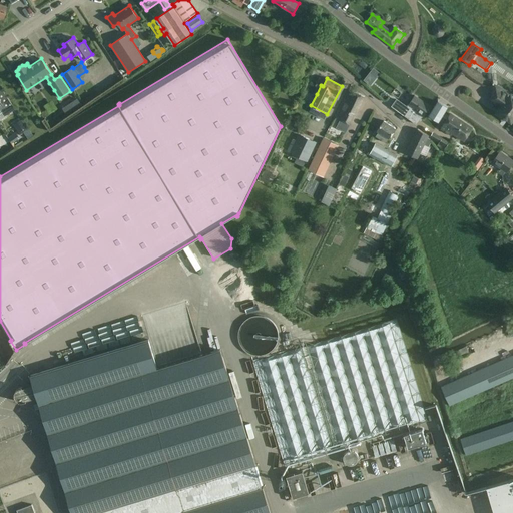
[(512,98),(509,96),(508,96),(496,88),(491,98),(502,106),(497,113),(511,123),(512,119),(512,98)]
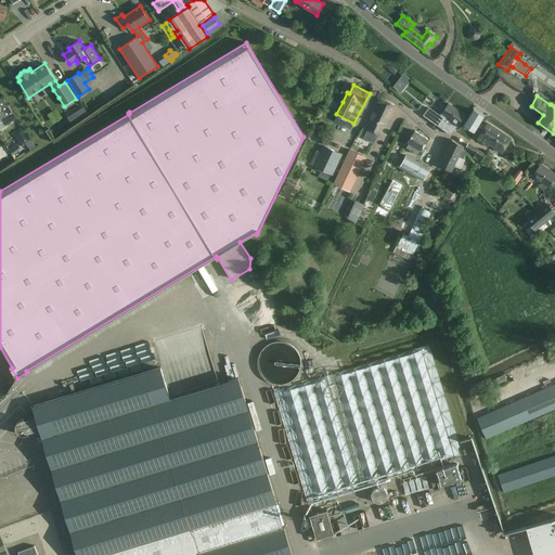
[(0,116),(0,117),(5,126),(16,118),(2,98),(0,99),(0,116)]
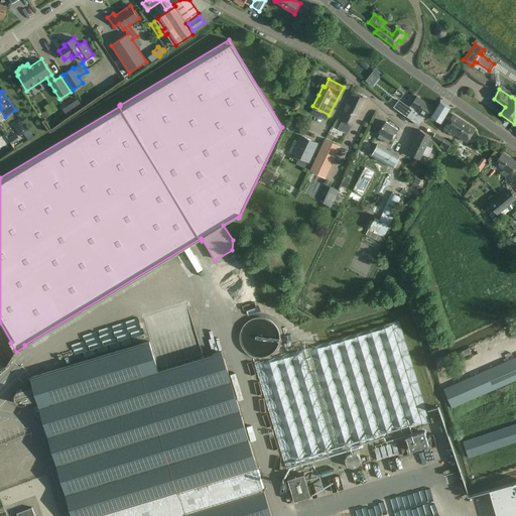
[(340,119),(352,125),(365,98),(354,92),(340,119)]
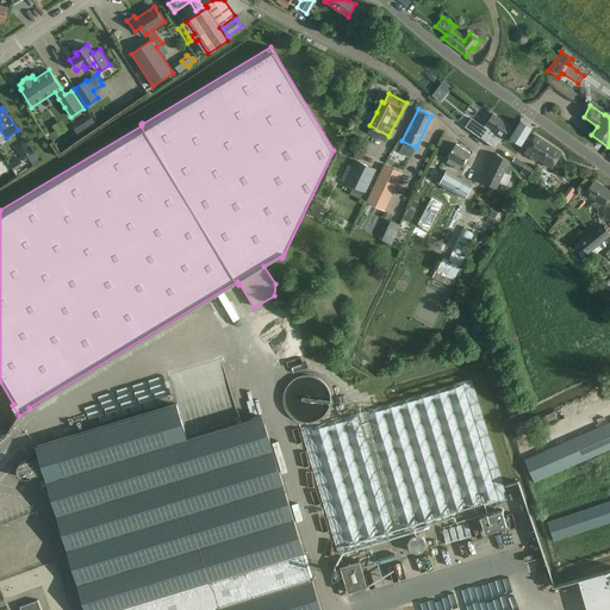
[(466,125),(465,126),(471,130),(478,136),(484,139),(485,141),(495,148),(500,139),(510,126),(493,114),(489,120),(484,126),(472,118),(466,125)]
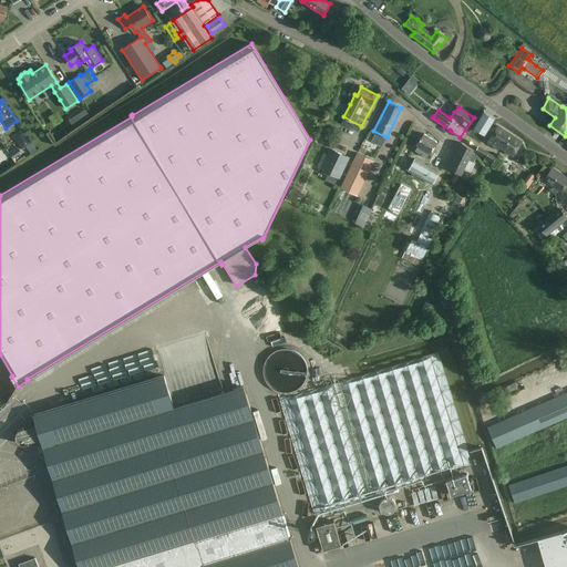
[(85,110),(72,119),(78,125),(90,117),(85,110)]
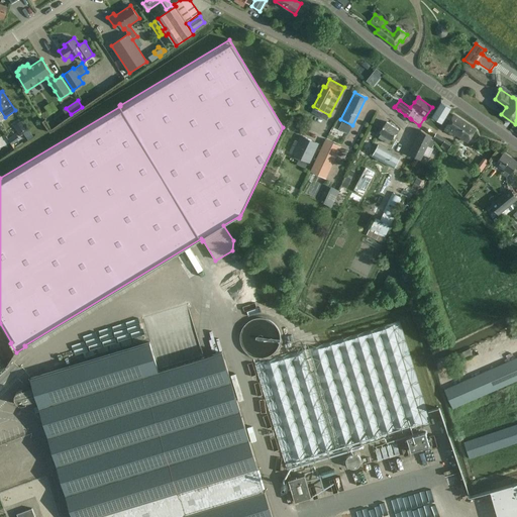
[(441,102),(436,110),(432,115),(441,121),(450,108),(441,102)]
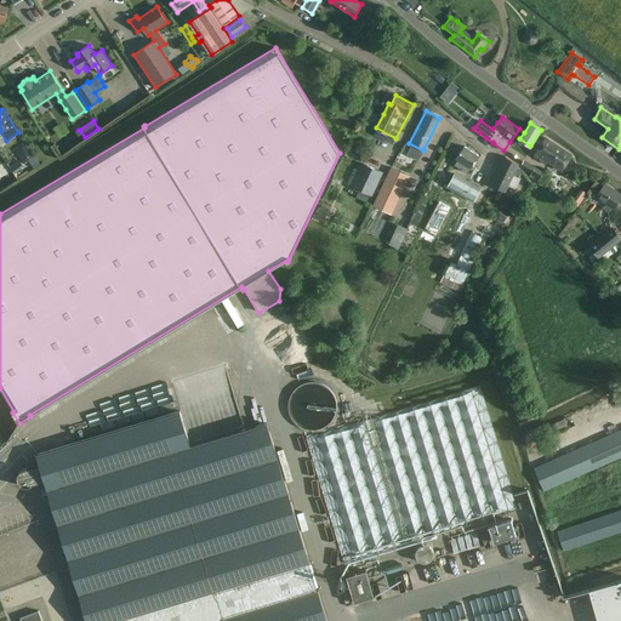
[(547,163),(560,171),(571,155),(546,138),(533,157),(545,165),(547,163)]
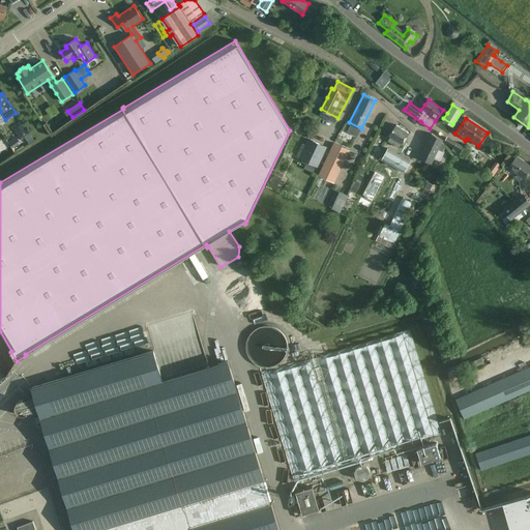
[(13,129),(21,140),(30,134),(23,123),(13,129)]
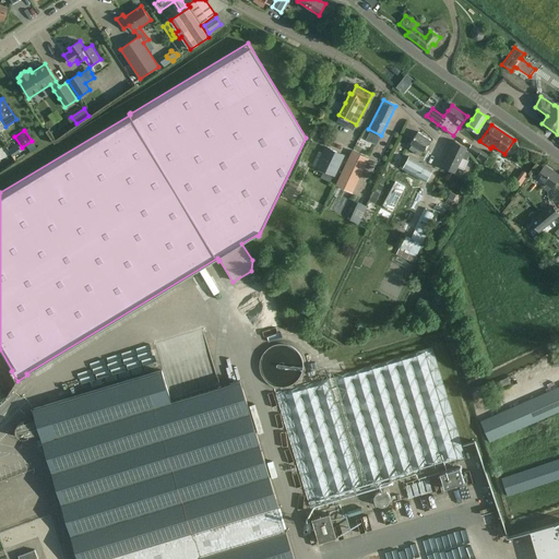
[(411,143),(412,144),(409,149),(414,151),(420,155),(423,151),(424,152),(431,140),(418,132),(411,143)]
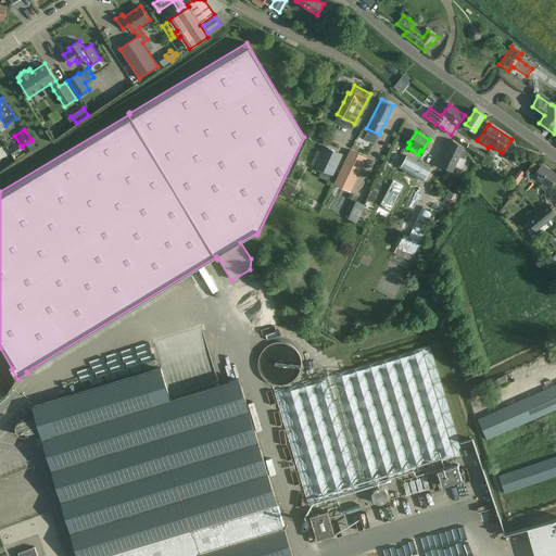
[(440,165),(450,171),(453,172),(459,158),(465,160),(468,152),(463,150),(465,146),(453,140),(440,165)]
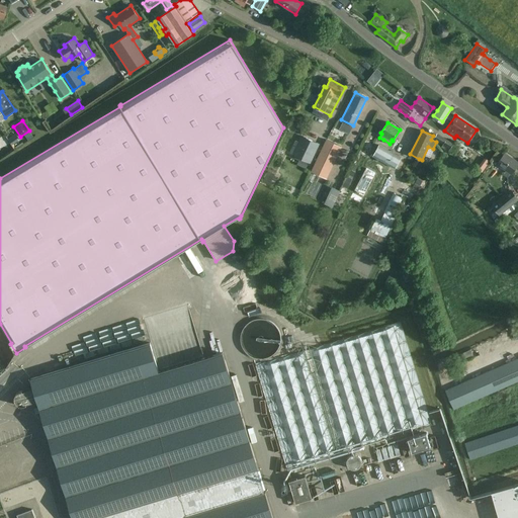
[(444,144),(443,146),(441,148),(448,152),(453,143),(437,134),(434,138),(444,144)]
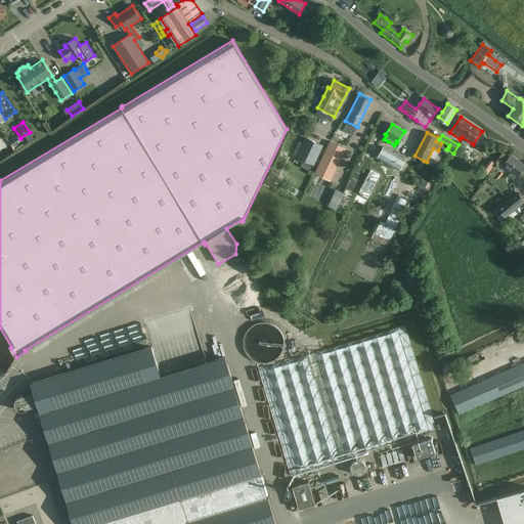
[(299,142),(294,154),(298,156),(298,157),(312,164),(313,164),(321,145),(306,138),(303,144),(299,142)]
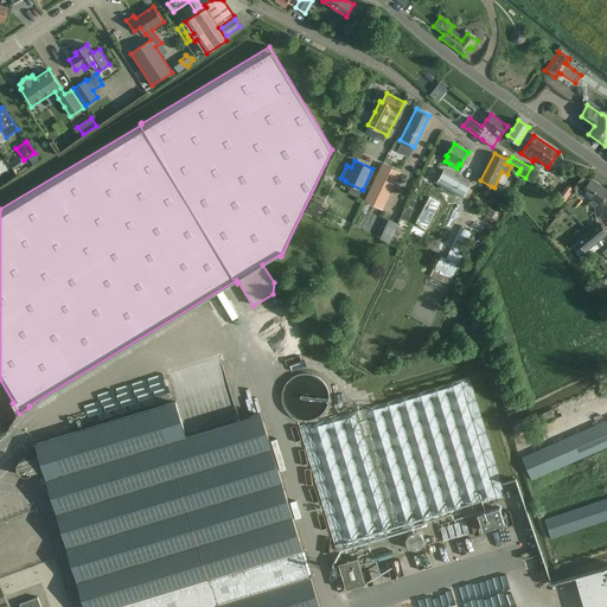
[(382,164),(365,199),(372,203),(383,208),(390,191),(400,172),(395,170),(384,165),(382,164)]
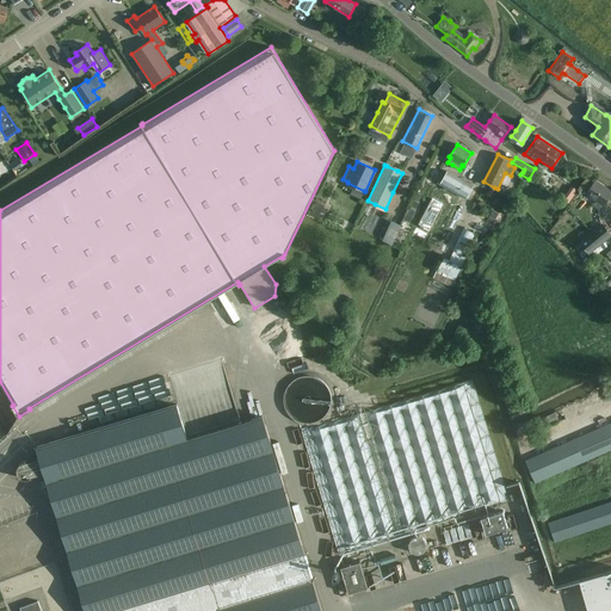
[(446,187),(466,198),(473,185),(446,171),(439,184),(445,186),(443,190),(445,191),(446,187)]
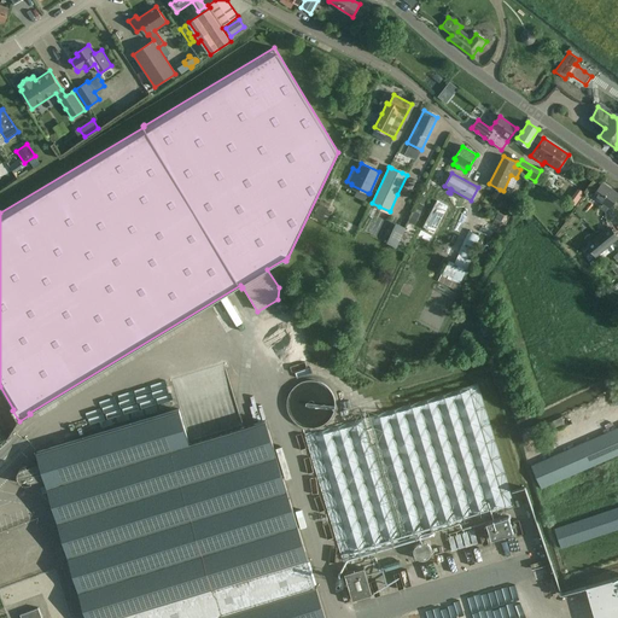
[(593,196),(605,203),(600,209),(605,213),(608,207),(610,208),(617,196),(617,193),(602,182),(593,196)]
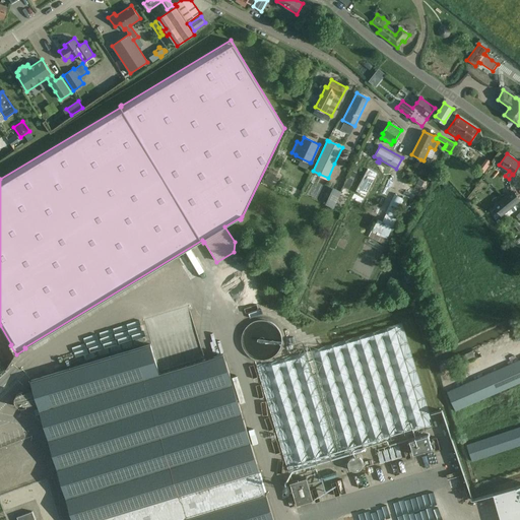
[(351,170),(343,187),(349,189),(353,180),(358,173),(351,170)]
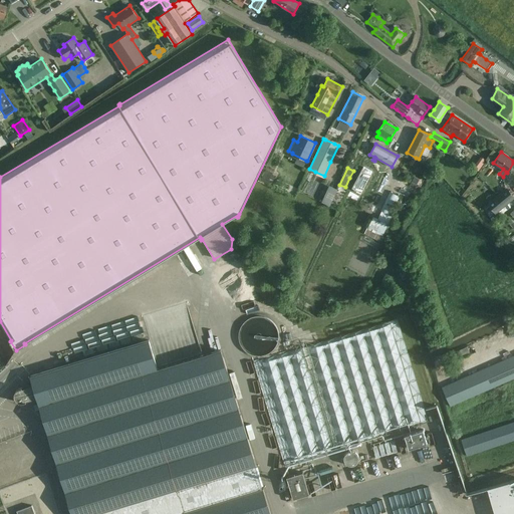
[(415,181),(412,187),(421,191),(424,186),(415,181)]
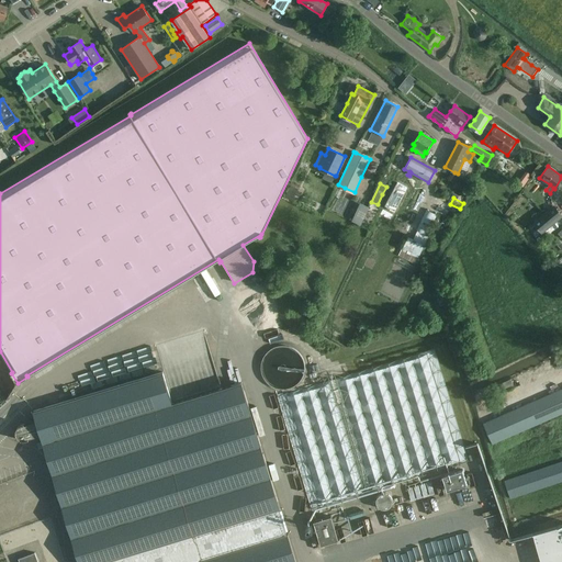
[(359,202),(350,221),(359,224),(368,206),(359,202)]
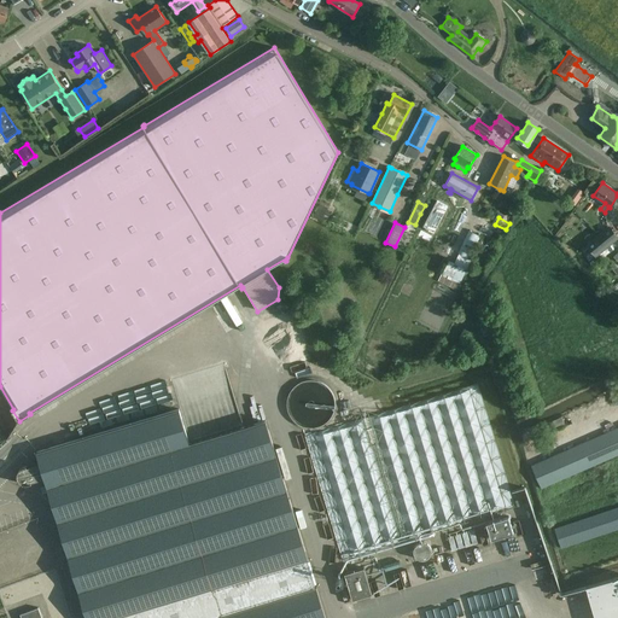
[(482,226),(479,231),(490,237),(493,231),(482,226)]
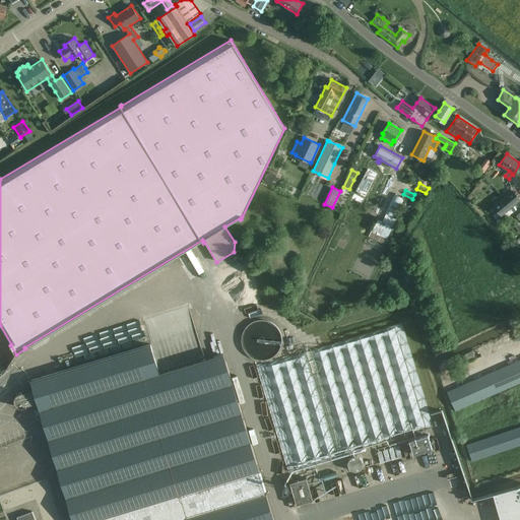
[(502,216),(519,201),(519,198),(513,190),(494,206),(502,216)]
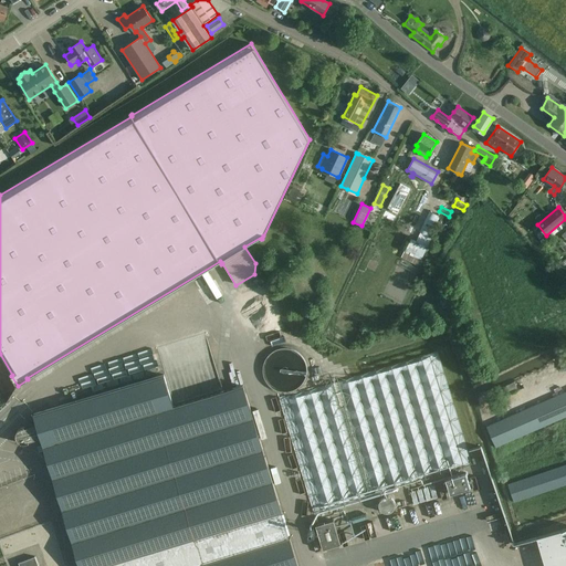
[(405,250),(401,258),(418,265),(420,261),(421,261),(427,249),(432,237),(430,237),(440,217),(430,211),(419,231),(420,232),(416,241),(410,238),(405,249),(405,250)]
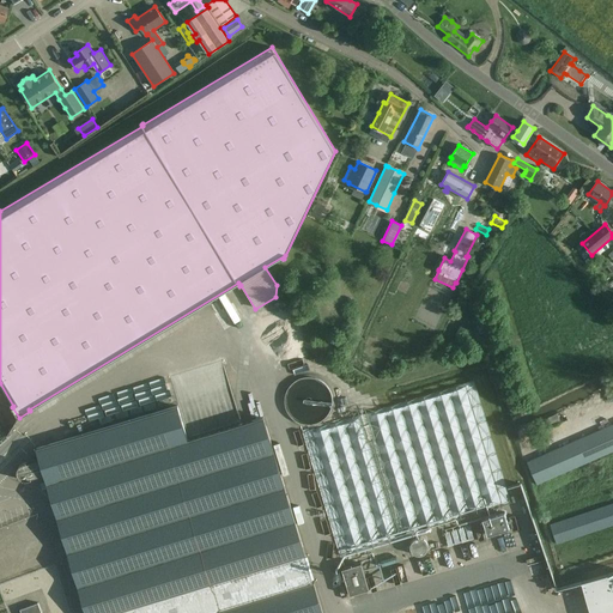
[(332,406),(332,401),(332,396),(331,392),(328,388),(326,384),(322,382),(320,380),(315,378),(310,378),(307,378),(302,378),(297,381),(292,384),(290,388),(287,392),(286,396),(286,400),(286,405),(287,410),(290,414),(292,417),(295,420),(298,422),(303,424),(308,424),(313,424),(317,423),(321,422),(325,418),(328,414),(331,411),(332,406)]
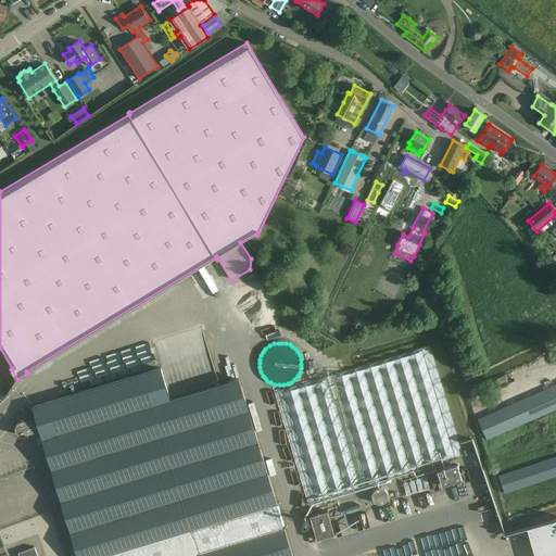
[(463,456),(458,442),(429,345),(345,371),(275,392),(308,503),(463,456)]
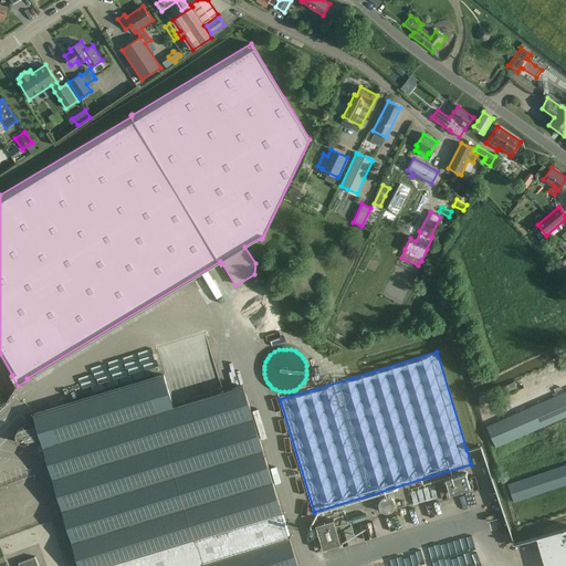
[(16,436),(16,437),(16,438),(17,439),(17,440),(18,441),(18,442),(19,442),(20,443),(21,443),(22,443),(22,444),(23,444),(24,444),(25,443),(27,443),(29,443),(33,442),(41,439),(42,444),(44,451),(45,452),(64,517),(79,565),(297,565),(243,385),(201,398),(174,406),(165,379),(164,375),(50,409),(33,413),(37,425),(24,428),(21,428),(21,429),(20,429),(19,429),(19,430),(18,430),(18,431),(17,431),(17,432),(16,433),(16,435),(16,436)]
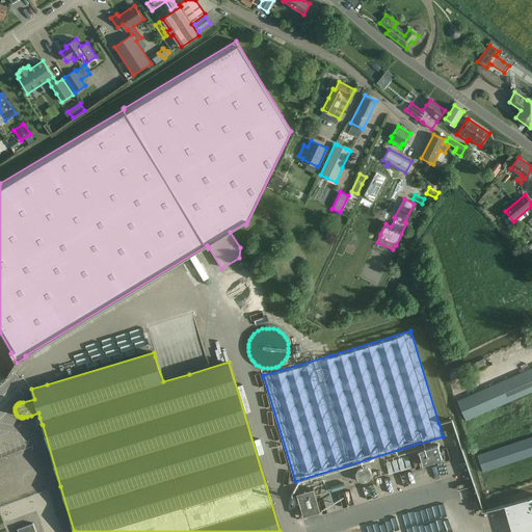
[(474,373),(493,365),(488,356),(470,365),(474,373)]
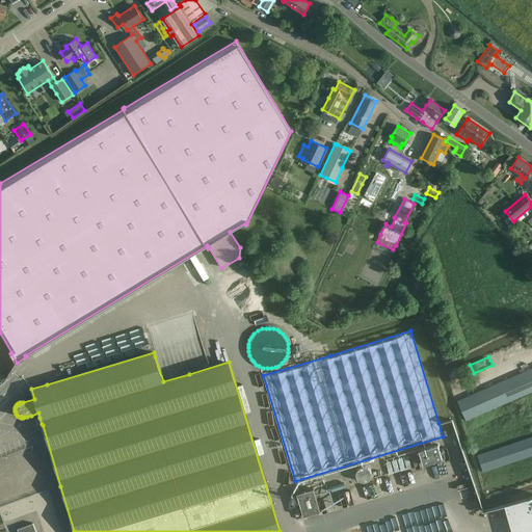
[(531,368),(459,400),(468,419),(531,390),(531,368)]
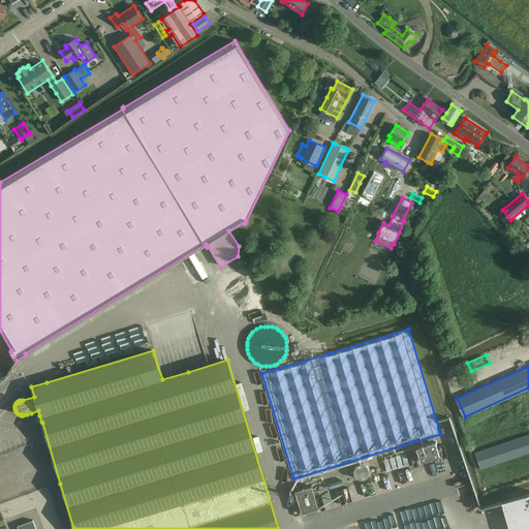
[(528,452),(528,434),(475,453),(479,467),(528,452)]
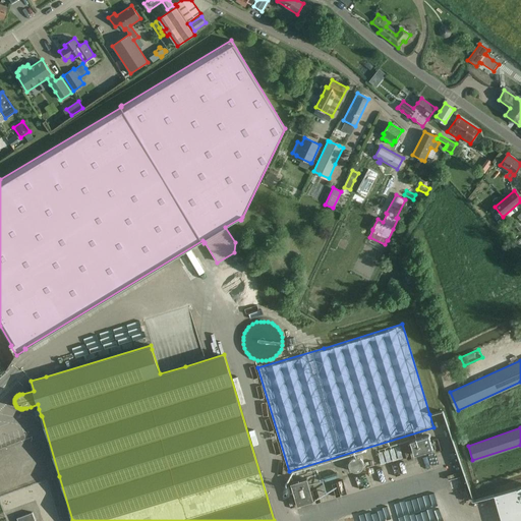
[(410,441),(414,455),(432,449),(428,436),(410,441)]
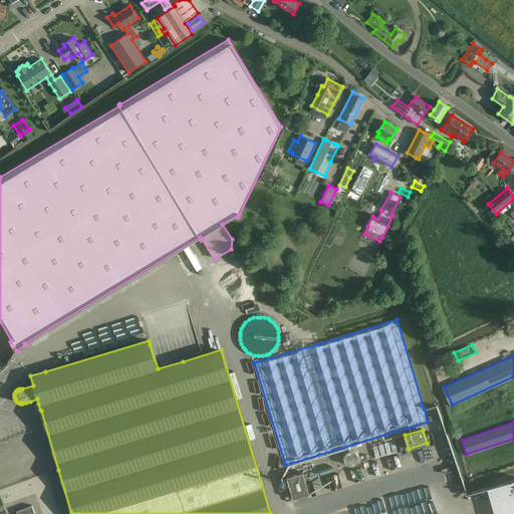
[(394,441),(372,446),(375,458),(397,454),(394,441)]
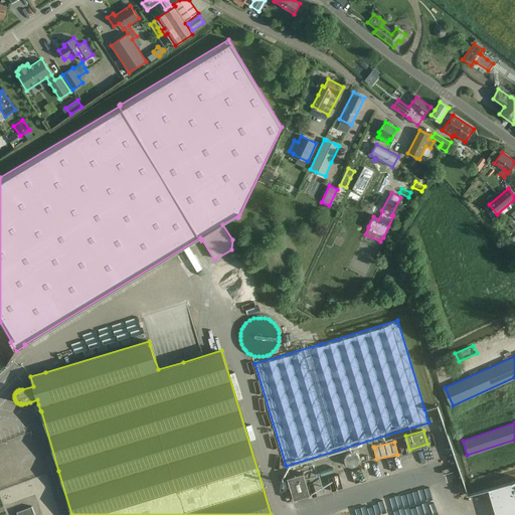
[(310,495),(304,473),(287,478),(294,500),(310,495)]
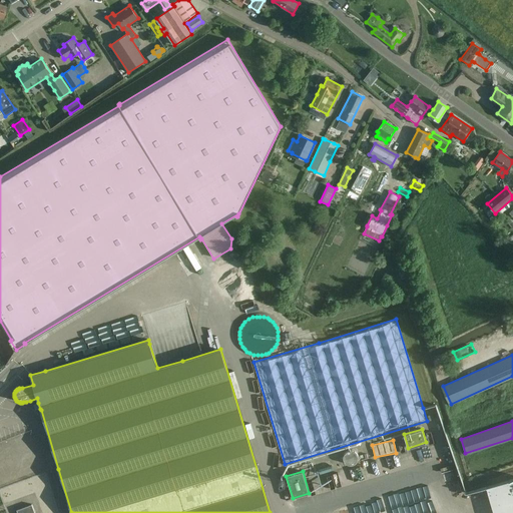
[(512,512),(512,479),(486,487),(493,512),(512,512)]
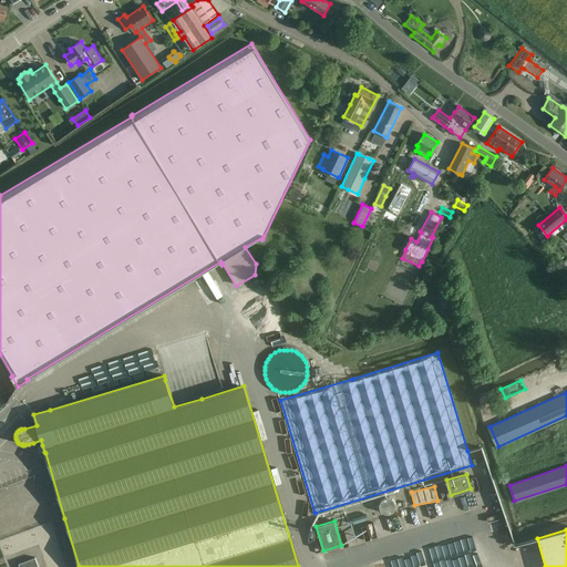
[(19,566),(39,566),(35,557),(18,564),(19,566)]
